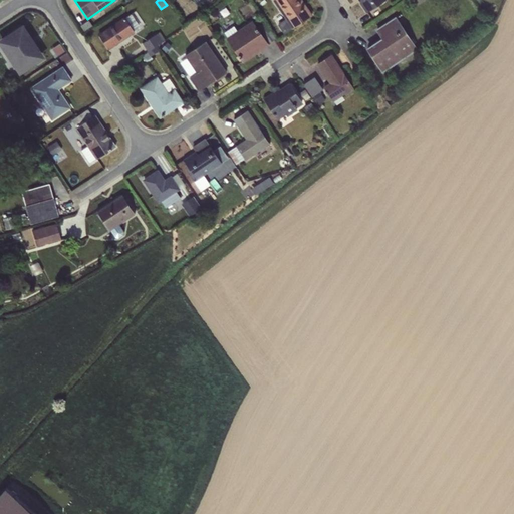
[(278,25),(284,34),(311,16),(300,0),(272,0),(285,20),(278,25)]
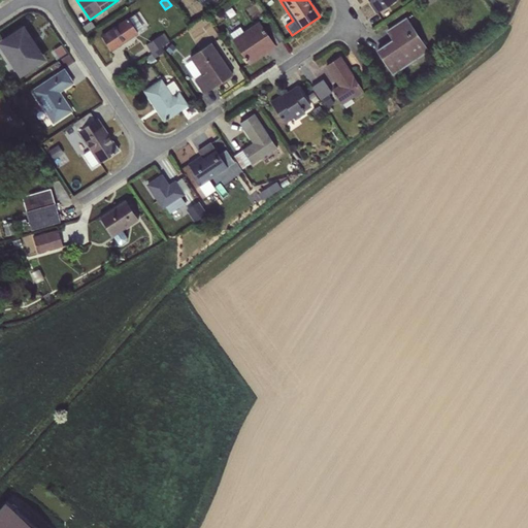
[(368,0),(377,12),(395,0),(368,0)]
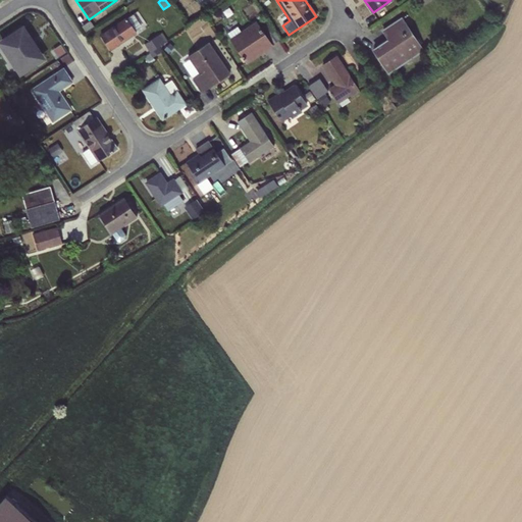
[(138,11),(133,14),(142,28),(136,32),(138,35),(146,29),(144,25),(146,23),(138,11)]
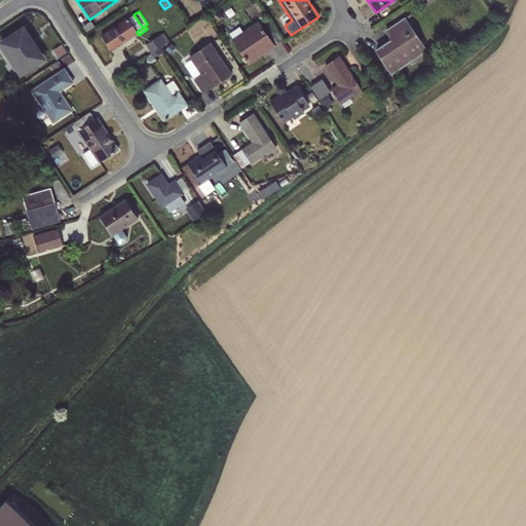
[(134,14),(101,36),(110,50),(137,32),(143,28),(134,14)]
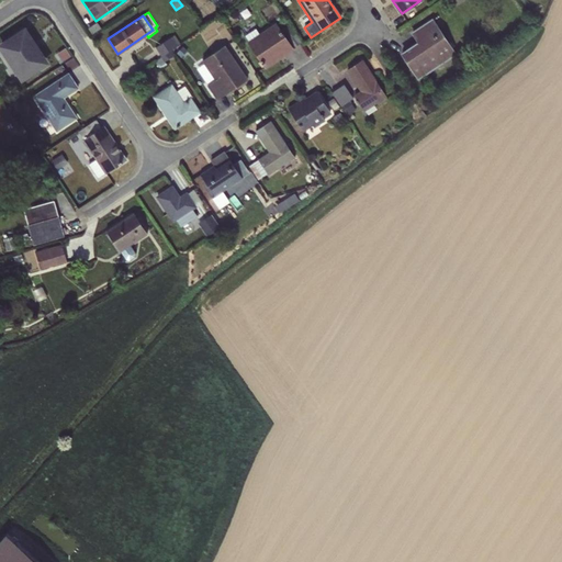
[(418,78),(454,54),(431,20),(413,33),(418,42),(402,54),(418,78)]
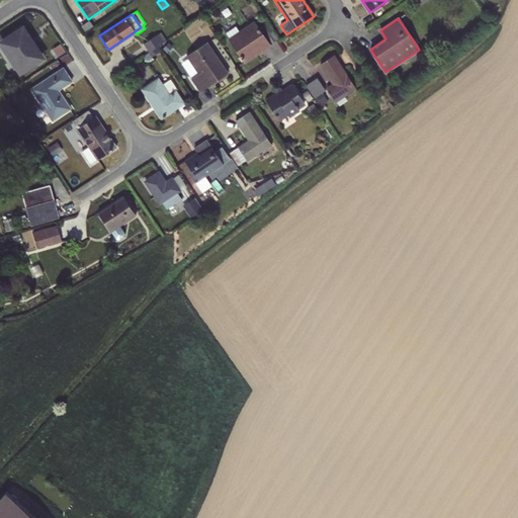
[(245,62),(269,46),(253,21),(239,31),(229,37),(229,38),(245,62)]
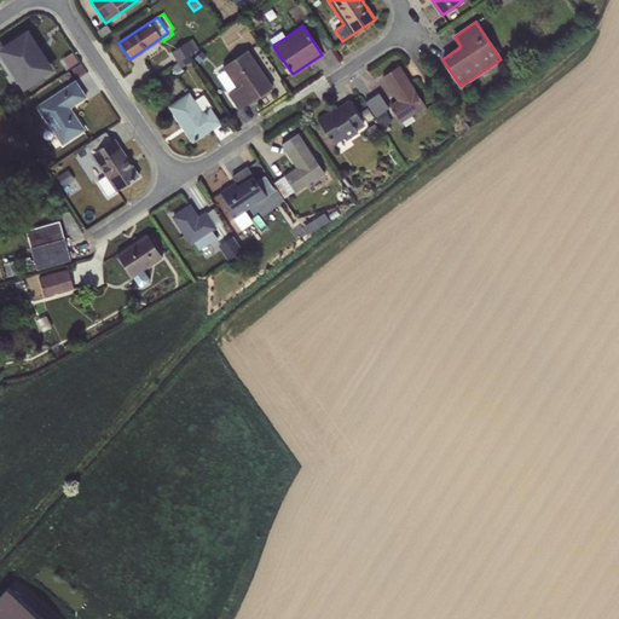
[(270,40),(273,45),(285,38),(282,32),(270,40)]
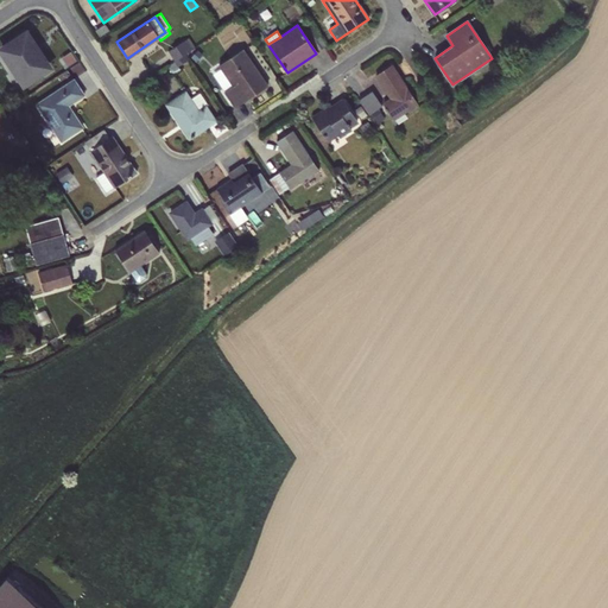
[(27,32),(0,49),(24,86),(51,68),(27,32)]
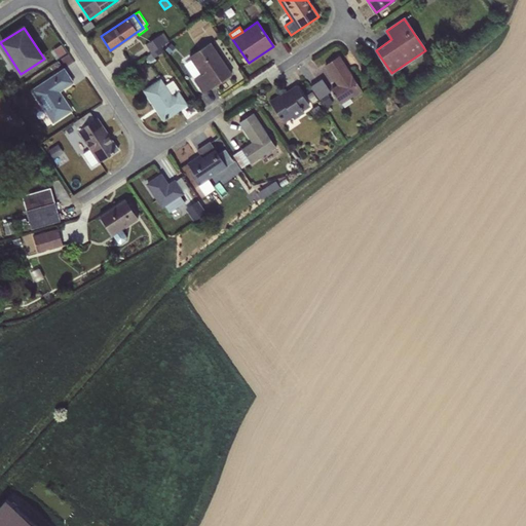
[(163,33),(145,44),(151,53),(160,47),(168,41),(163,33)]
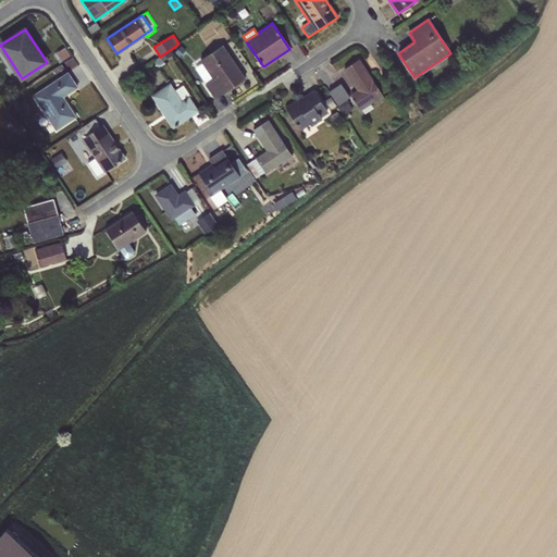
[(245,79),(222,46),(200,60),(212,79),(206,84),(215,99),(245,79)]
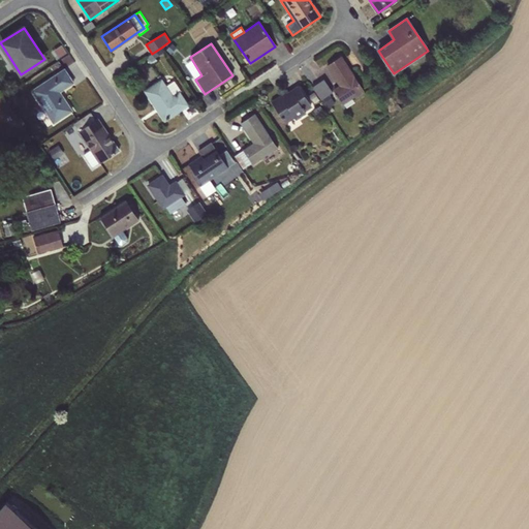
[(61,45),(54,50),(59,58),(66,53),(61,45)]
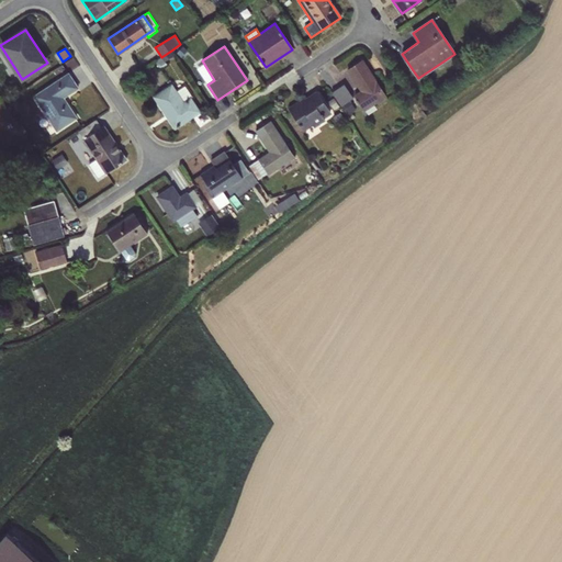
[(175,55),(171,51),(161,57),(154,63),(157,68),(166,64),(165,62),(175,55)]
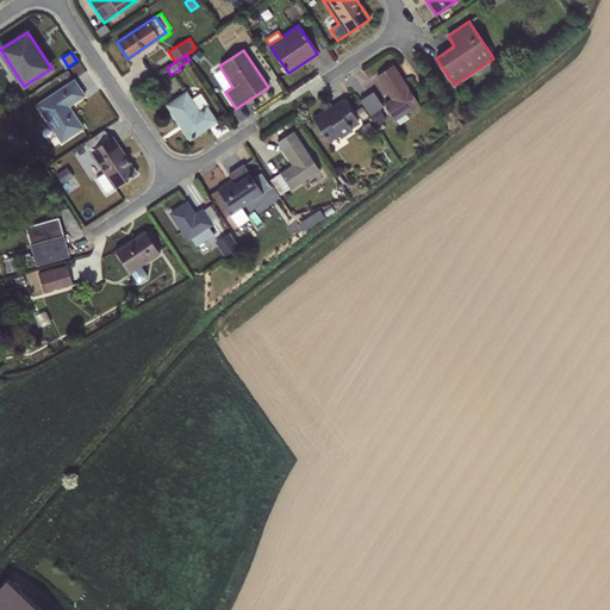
[(418,105),(393,66),(377,76),(391,99),(384,104),(394,120),(418,105)]
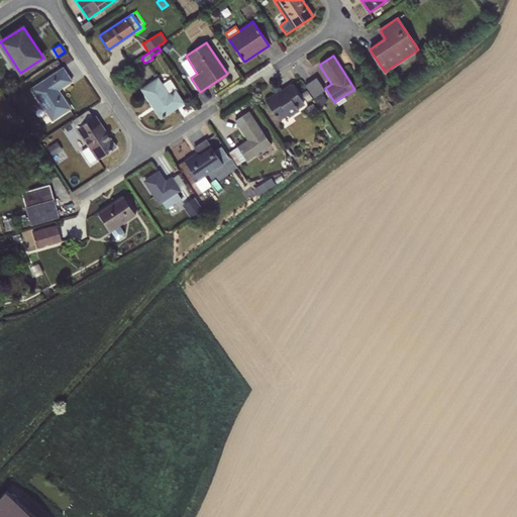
[(72,81),(63,68),(30,89),(52,121),(71,109),(59,90),(72,81)]
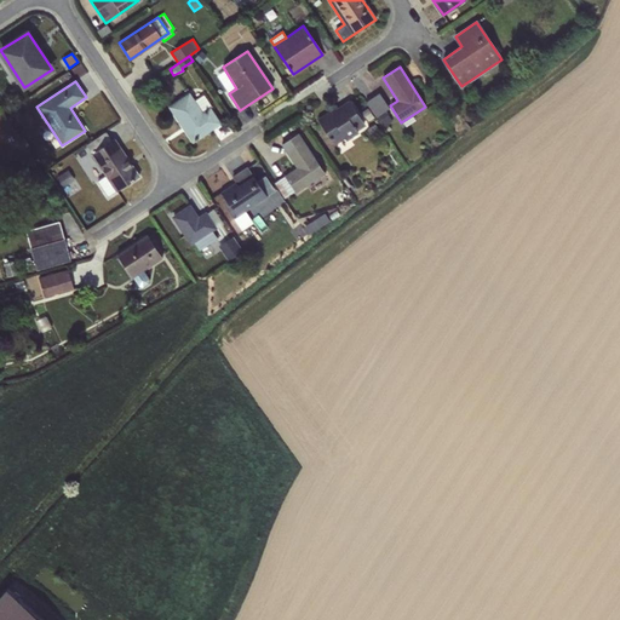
[(190,93),(170,107),(193,142),(195,141),(199,138),(197,138),(219,124),(210,109),(212,107),(204,95),(195,101),(190,93)]
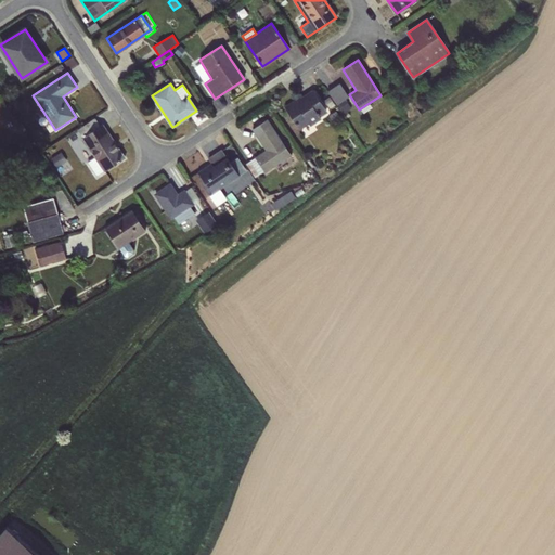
[(339,84),(327,91),(336,105),(345,119),(350,116),(347,111),(350,108),(345,100),(348,98),(339,84)]
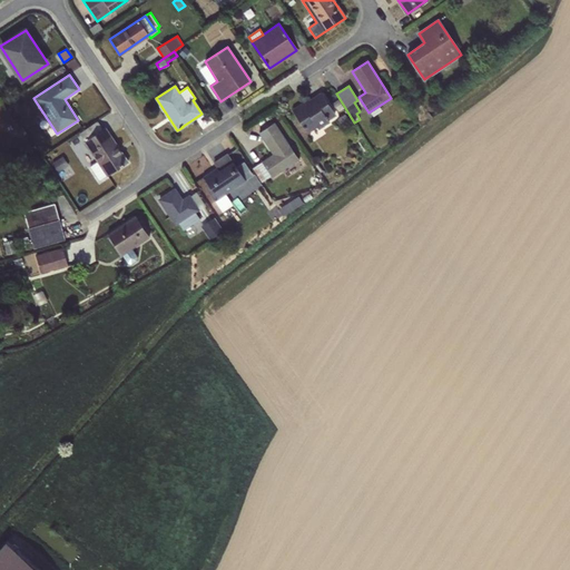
[(308,100),(293,111),(307,134),(316,128),(318,130),(330,123),(328,120),(336,116),(322,94),(310,101),(308,100)]
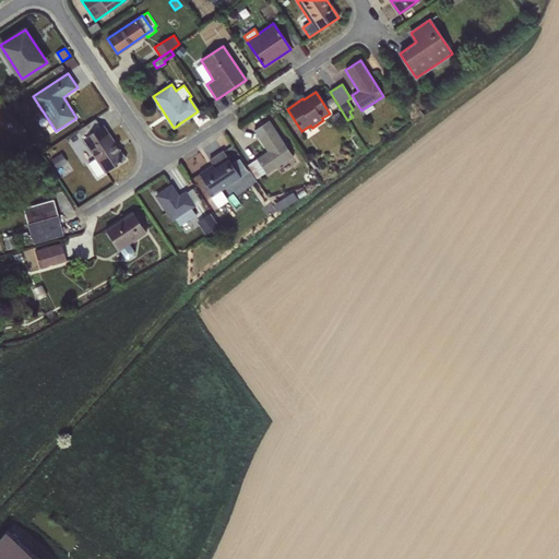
[(332,97),(325,100),(331,110),(337,106),(332,97)]
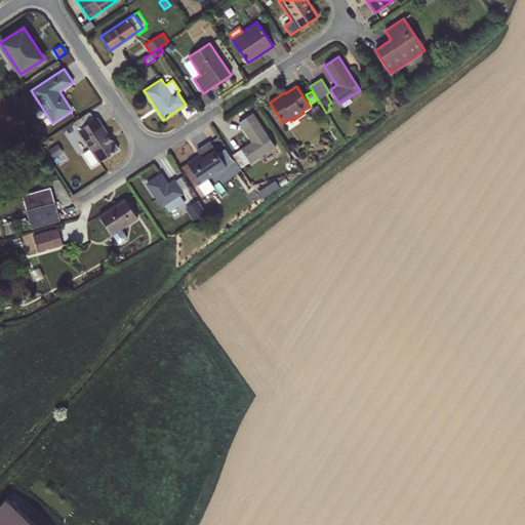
[(318,104),(311,109),(316,117),(323,112),(318,104)]
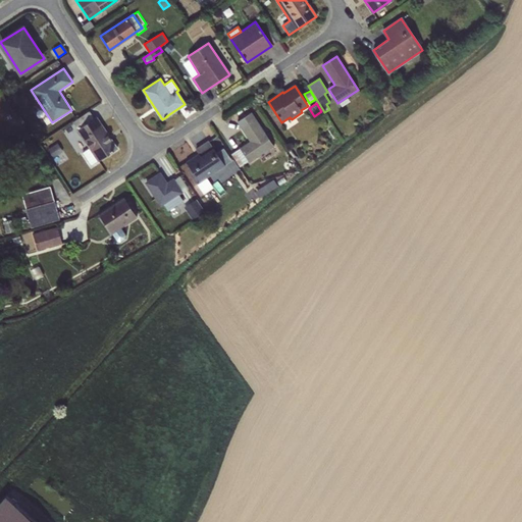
[(111,153),(115,150),(117,149),(96,117),(93,119),(88,111),(72,122),(90,148),(82,153),(91,165),(99,161),(111,153)]
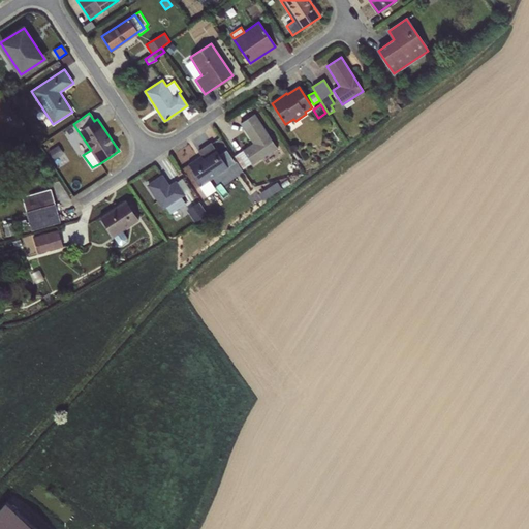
[(251,163),(252,165),(277,149),(254,115),(241,123),(253,143),(234,156),(243,169),(251,163)]
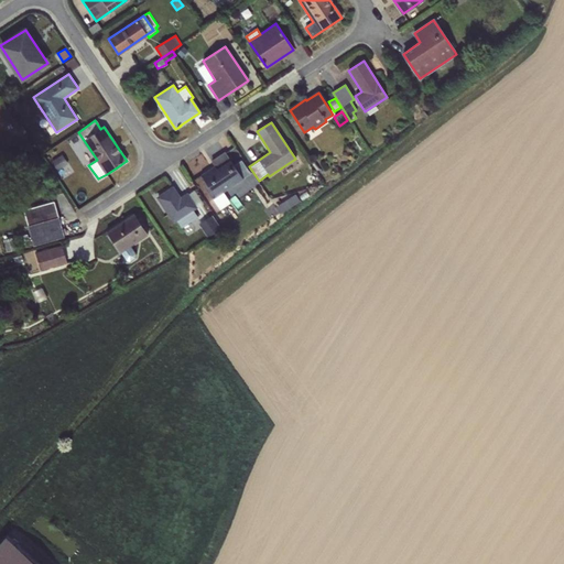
[(224,192),(242,179),(234,165),(225,152),(212,162),(214,166),(201,175),(215,197),(224,192)]
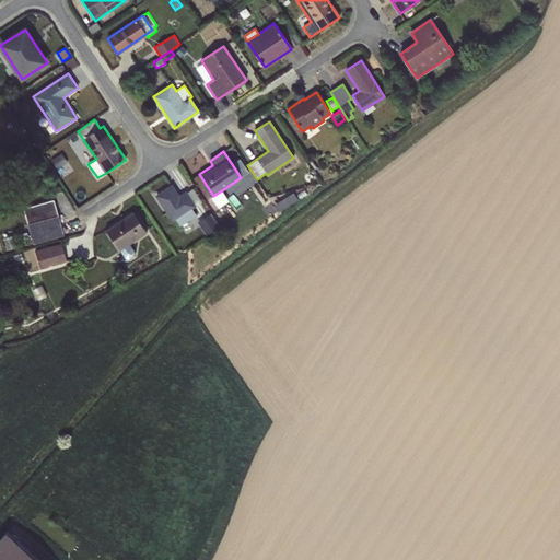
[(61,153),(50,161),(56,168),(67,162),(61,153)]
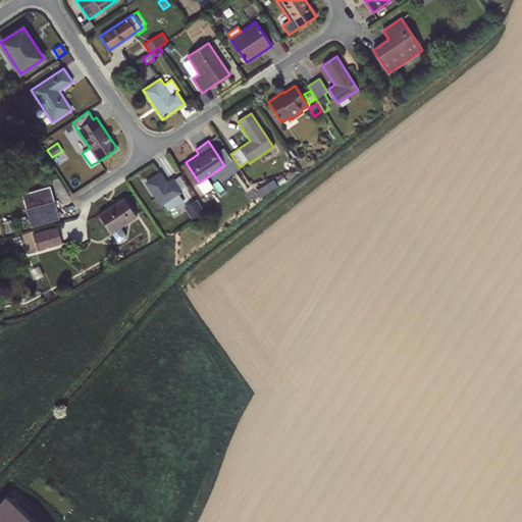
[(223,149),(216,153),(224,165),(232,161),(223,149)]
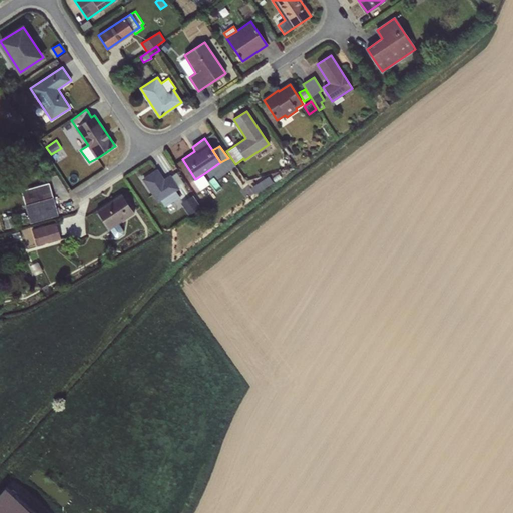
[(156,170),(143,179),(158,203),(160,201),(164,207),(180,197),(176,191),(178,189),(170,177),(169,176),(163,180),(156,170)]
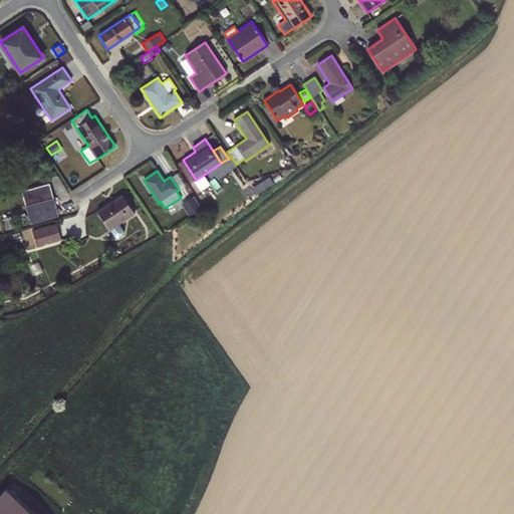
[(177,174),(171,178),(179,190),(185,186),(177,174)]
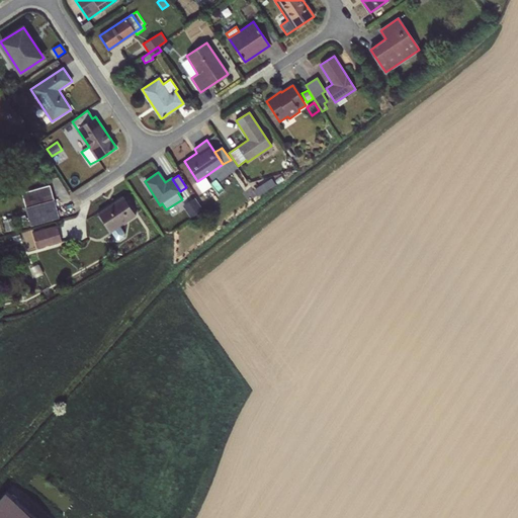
[(211,186),(205,176),(197,181),(195,182),(202,192),(211,186)]
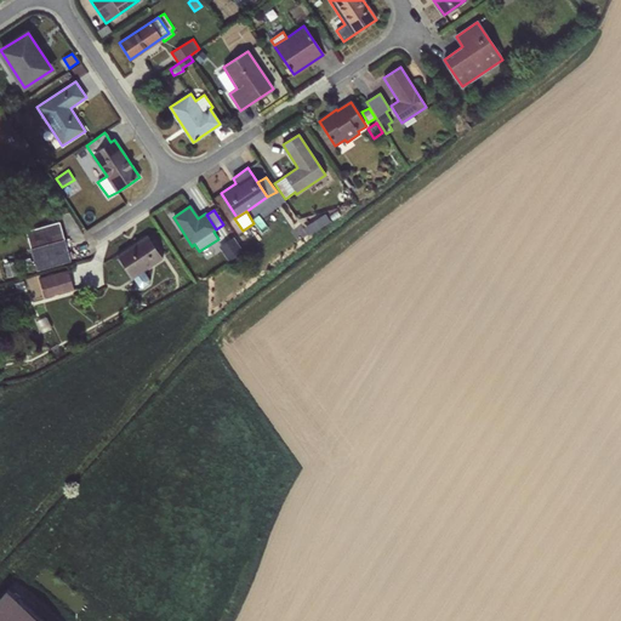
[(325,214),(303,227),(308,235),(330,222),(325,214)]
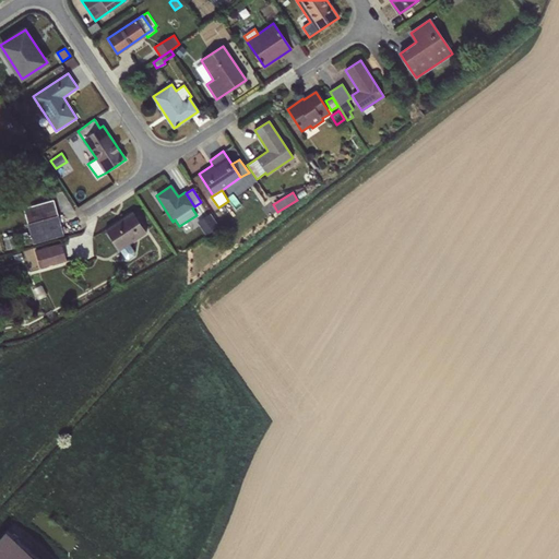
[(54,200),(23,207),(27,224),(58,215),(54,200)]
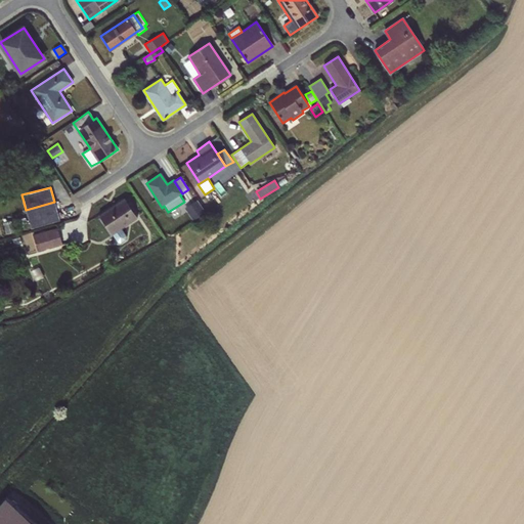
[(137,218),(124,199),(98,216),(112,235),(113,234),(117,243),(120,243),(126,239),(126,236),(121,228),(137,218)]
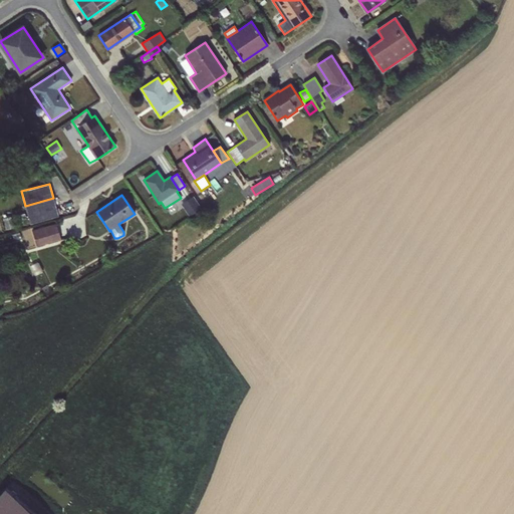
[(193,196),(181,205),(189,217),(201,208),(193,196)]
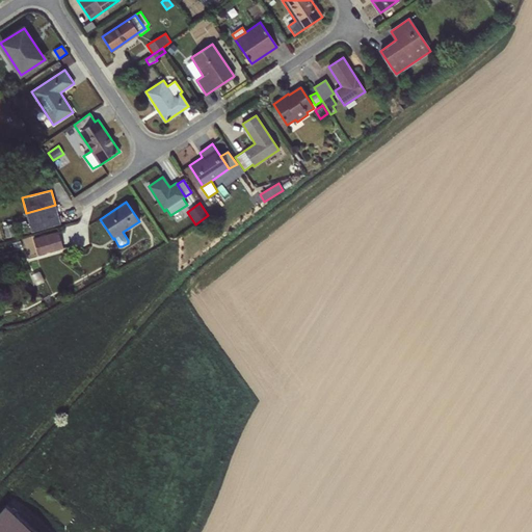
[(60,223),(55,205),(26,213),(31,232),(60,223)]
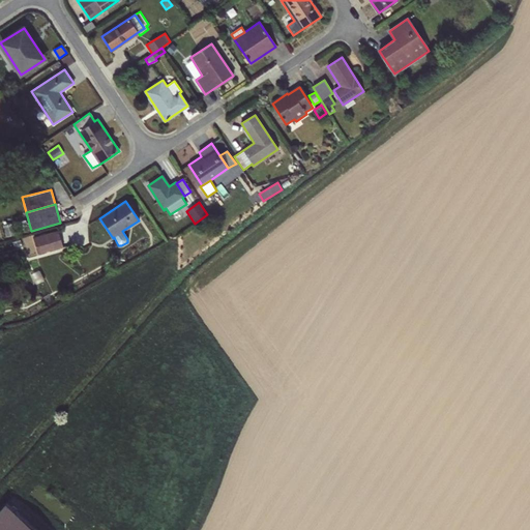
[(58,230),(33,238),(38,254),(63,247),(58,230)]
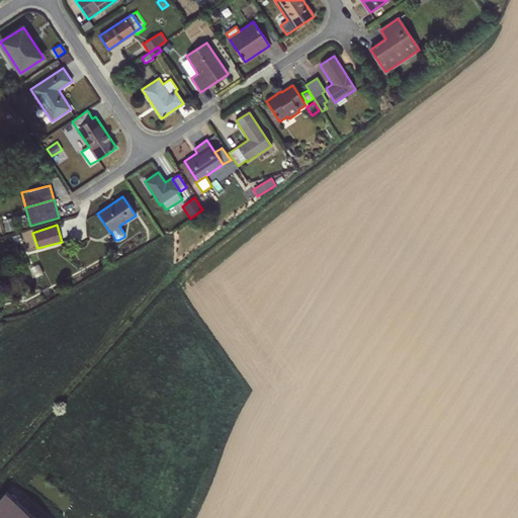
[(39,264),(30,268),(34,278),(44,274),(39,264)]
